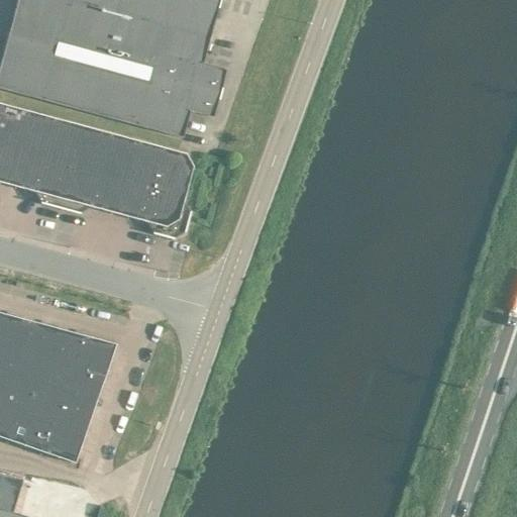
[(0,87),(182,136),(189,110),(212,116),(225,68),(202,62),(208,36),(115,11),(72,0),(17,0),(0,67),(0,87)]
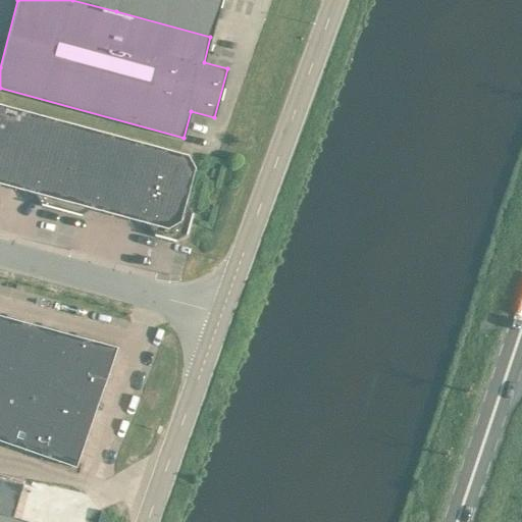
[(72,0),(116,11),(119,0),(72,0)]
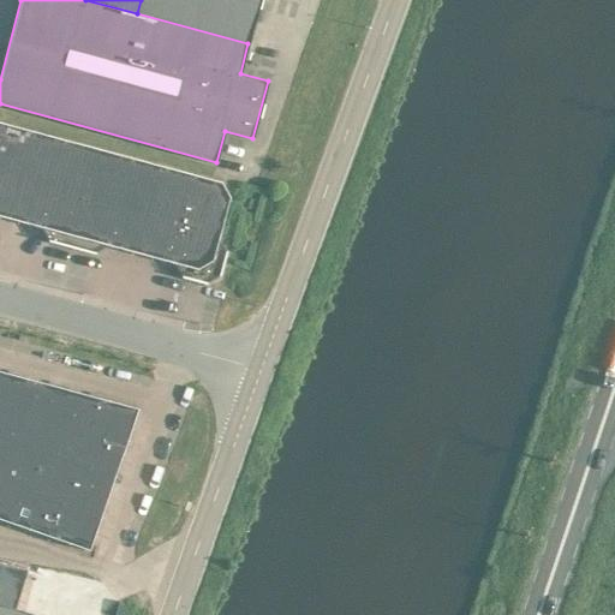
[(141,0),(137,13),(248,43),(260,0),(141,0)]
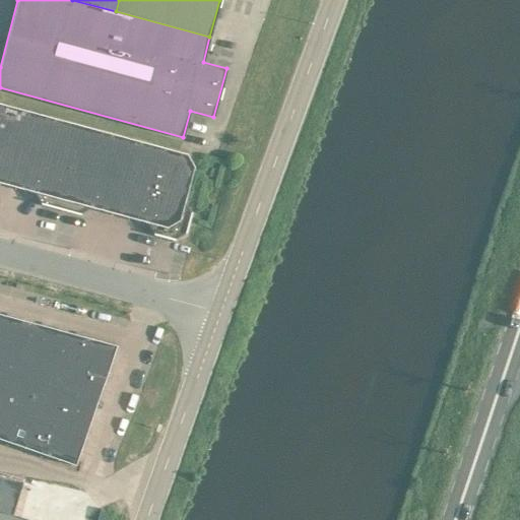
[(0,182),(6,184),(26,110),(0,103),(0,182)]
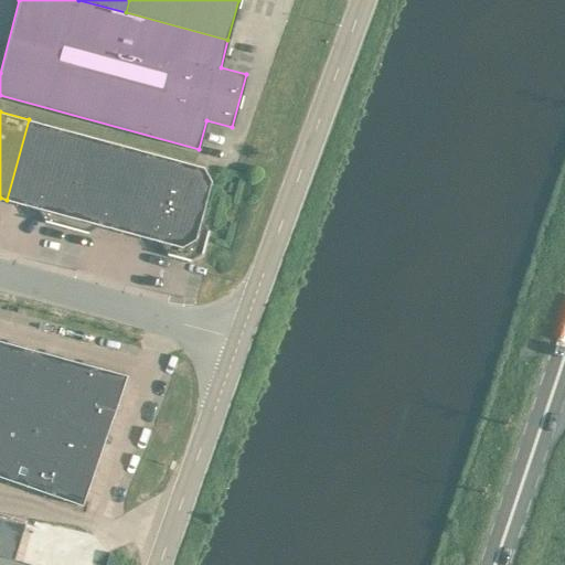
[(7,200),(23,204),(38,209),(44,221),(65,226),(89,136),(29,119),(7,200)]
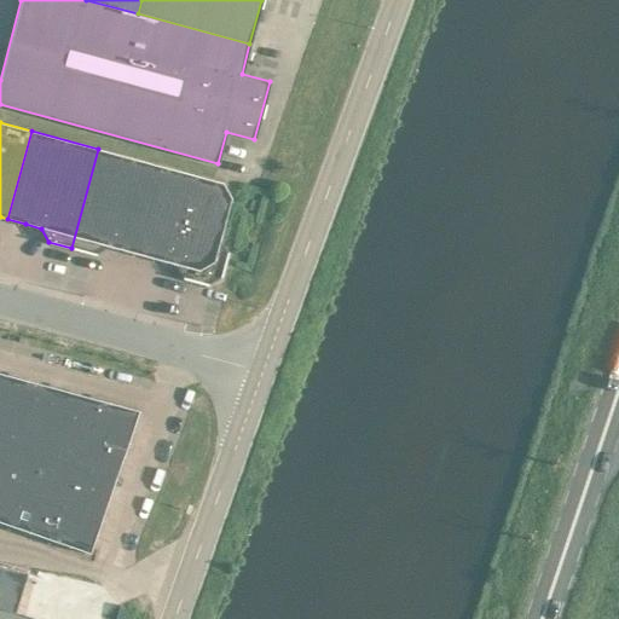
[(108,247),(142,255),(166,167),(98,149),(71,248),(94,255),(108,247)]
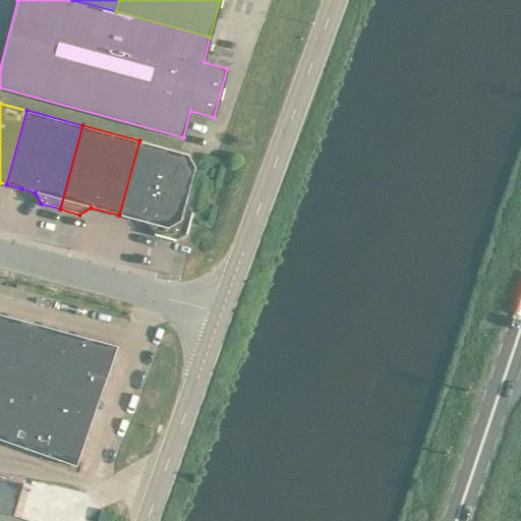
[(186,154),(167,149),(139,140),(119,215),(148,223),(154,234),(174,240),(186,233),(191,213),(184,200),(193,167),(186,154)]
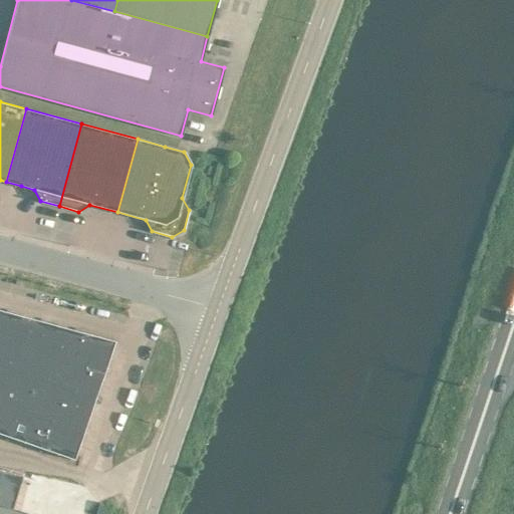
[(0,309),(0,346),(12,312),(0,309)]
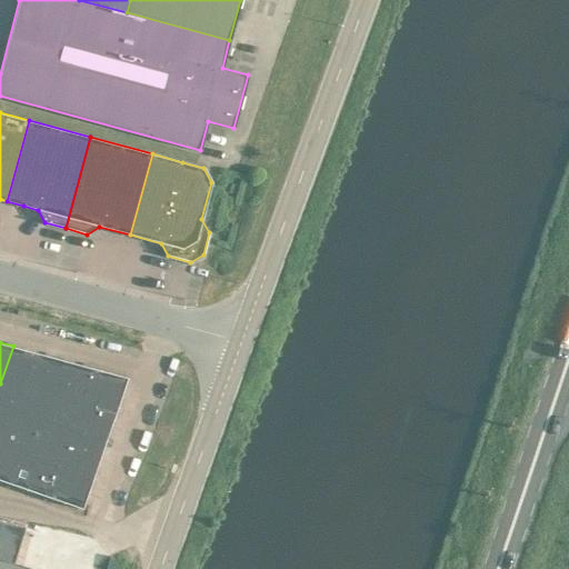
[(0,410),(29,420),(51,357),(13,346),(0,383),(0,410)]
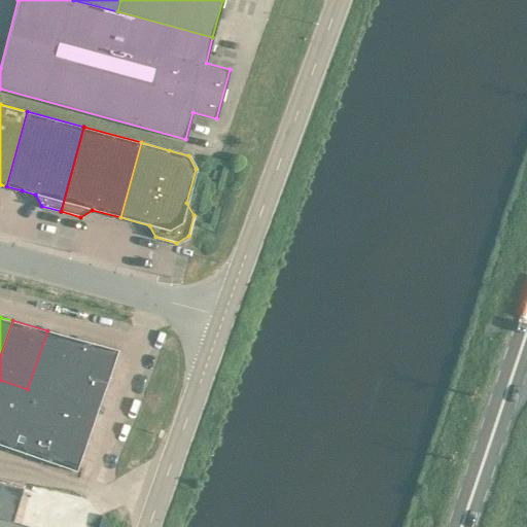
[(82,340),(47,330),(27,389),(62,399),(72,370),(82,340)]
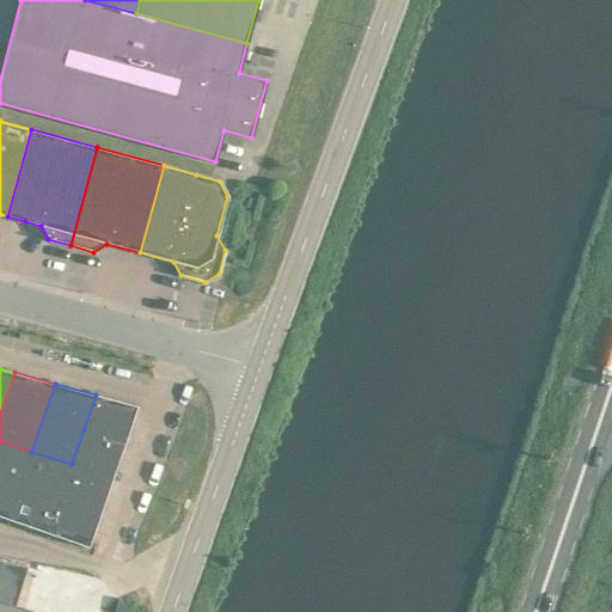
[(84,429),(124,441),(136,405),(96,395),(84,429)]
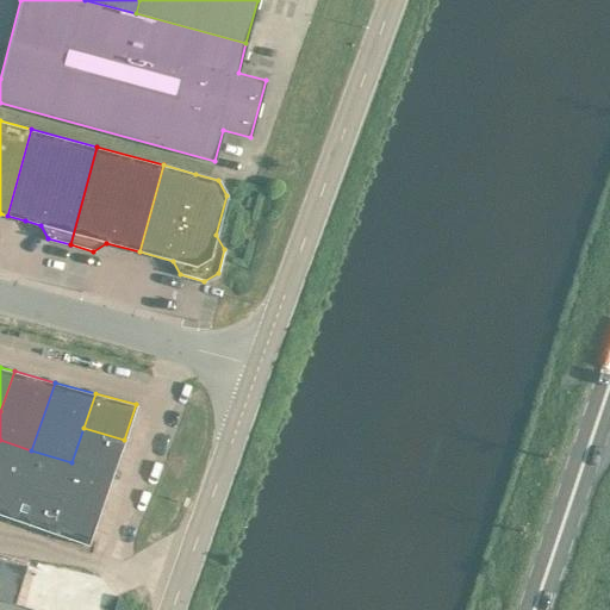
[(83,428),(72,462),(112,474),(124,440),(83,428)]
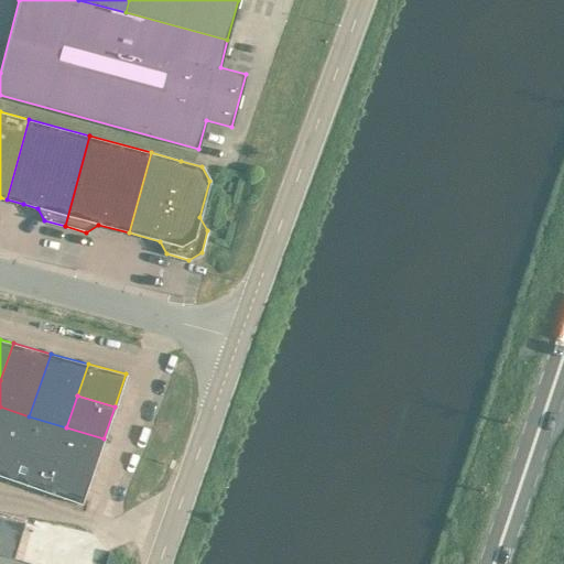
[(0,407),(0,475),(8,478),(29,416),(0,407)]
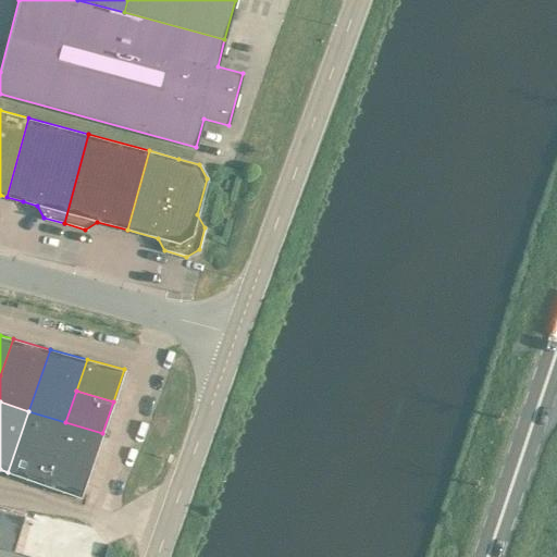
[(28,411),(8,472),(44,485),(54,454),(65,422),(28,411)]
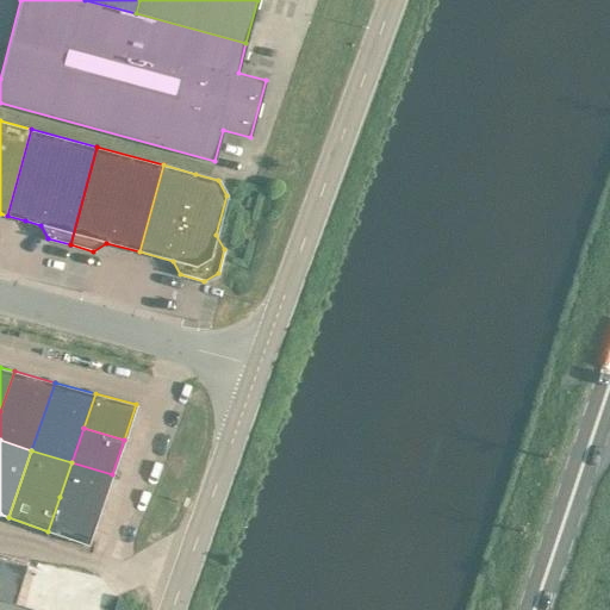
[(60,497),(100,510),(112,474),(72,462),(60,497)]
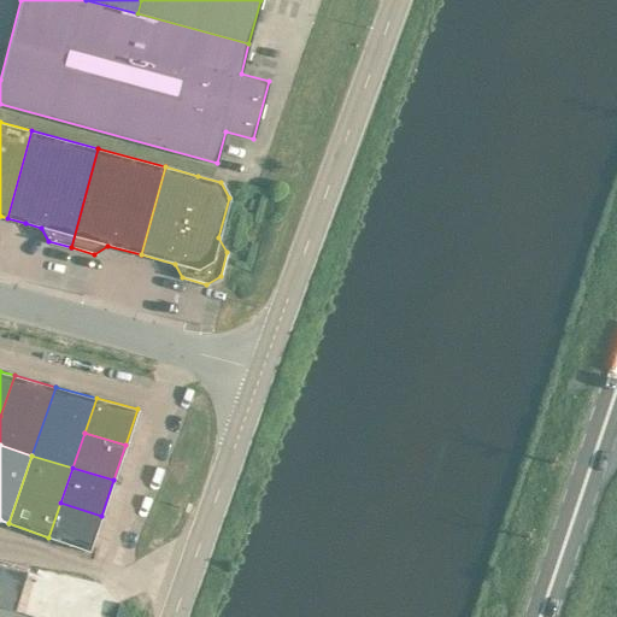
[(48,538),(89,552),(101,516),(60,503),(48,538)]
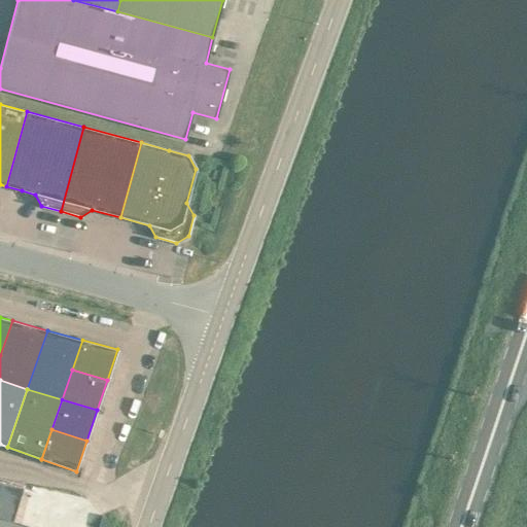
[(0,526),(28,526),(11,522),(22,488),(0,483),(0,526)]
